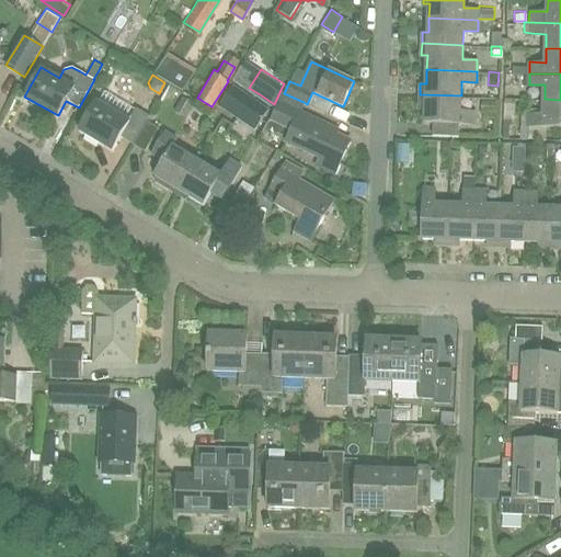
[(284,93),(285,91),(281,90),(274,104),(274,105),(277,106),(271,118),(292,128),(286,140),(319,156),(316,163),(335,172),(350,140),(329,131),(331,127),(299,112),(304,102),(284,93)]
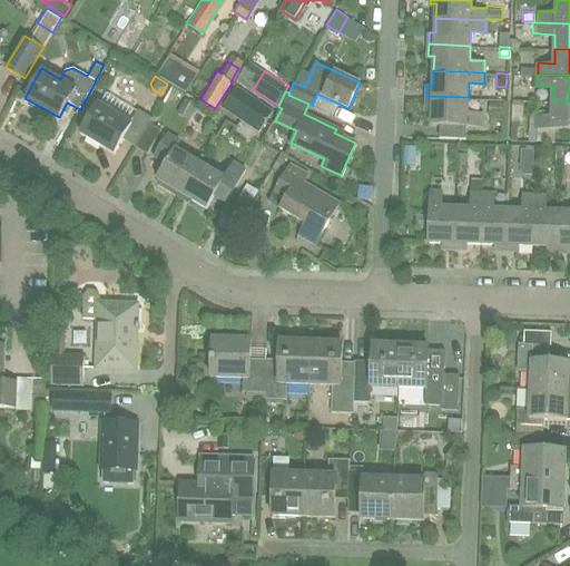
[(185,96),(176,110),(180,113),(184,108),(188,111),(194,101),(185,96)]
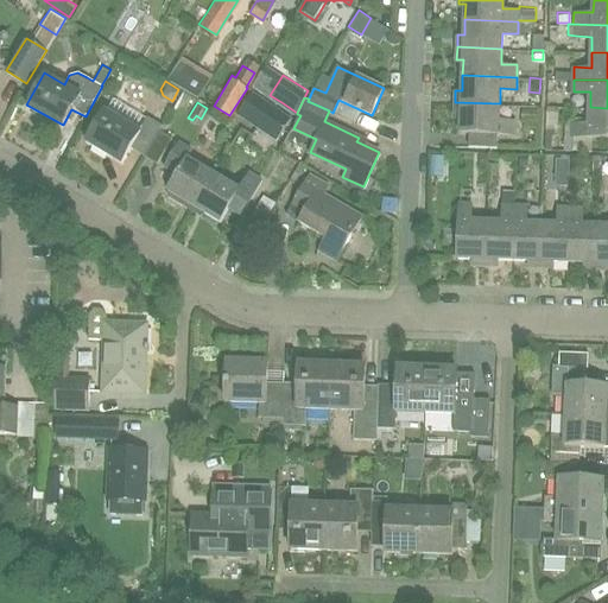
[(499,119),(500,103),(455,102),(454,115),(461,115),(461,131),(468,131),(468,144),(496,145),(498,132),(515,133),(515,120),(499,119)]
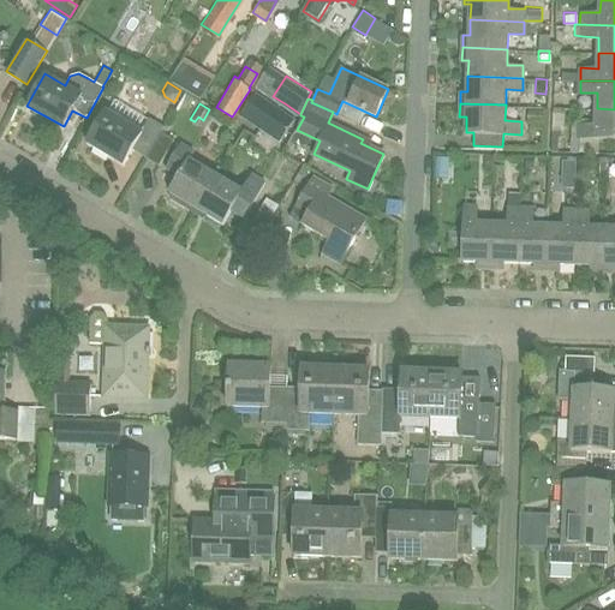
[(527,119),(543,119),(543,107),(527,107),(527,119)]
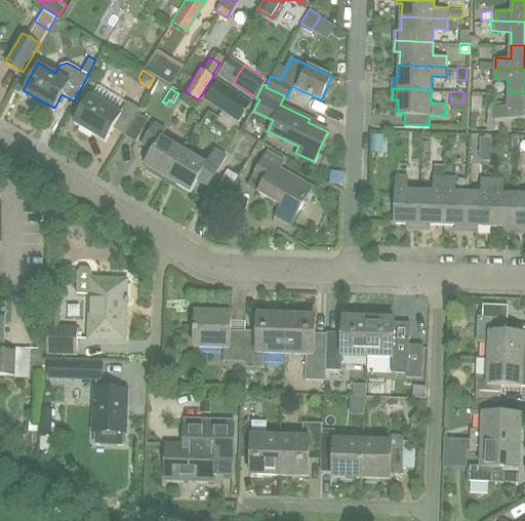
[(524,93),(510,92),(509,106),(494,106),(494,117),(524,117),(524,93)]
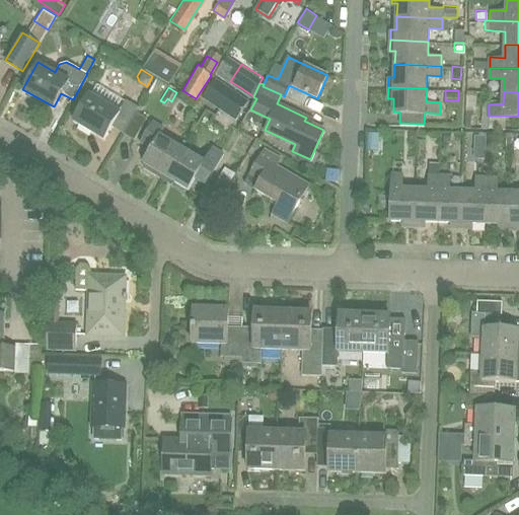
[(137,109),(138,106),(139,105),(126,97),(118,111),(89,93),(73,121),(103,138),(112,125),(124,132),(137,109)]
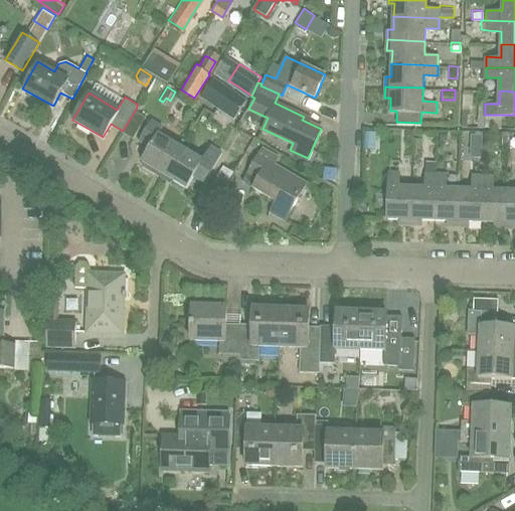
[(136,109),(123,131),(133,137),(146,115),(136,109)]
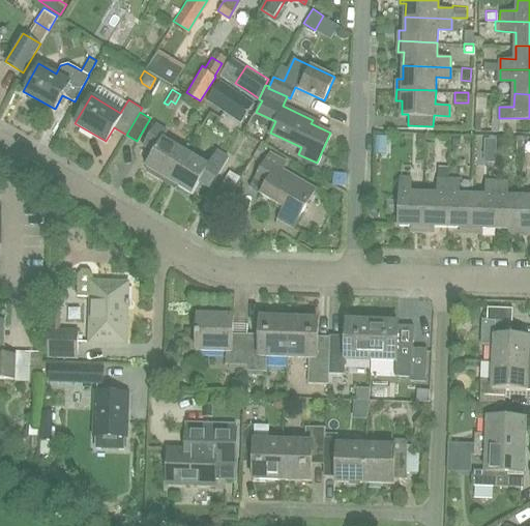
[(169,179),(185,150),(164,137),(167,130),(156,124),(143,145),(154,151),(146,166),(147,166),(146,168),(146,171),(157,177),(159,176),(162,174),(169,179)]
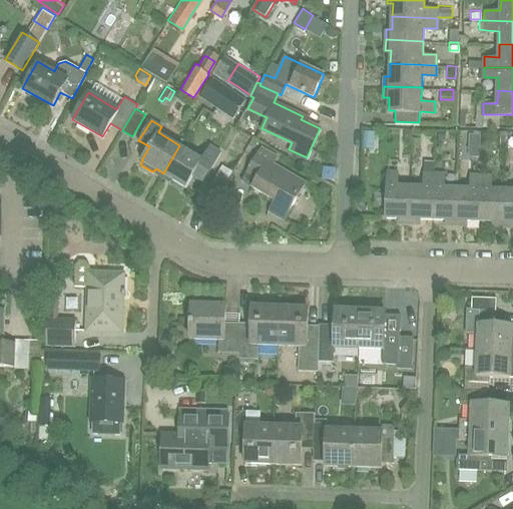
[(371,125),(361,124),(361,137),(371,137),(371,125)]
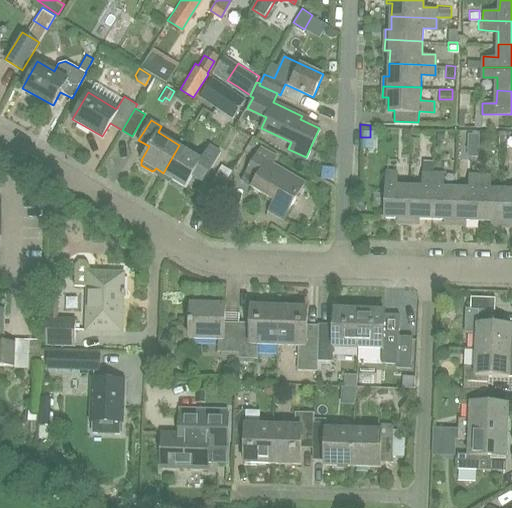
[(402,126),(402,140),(410,140),(410,126),(402,126)]
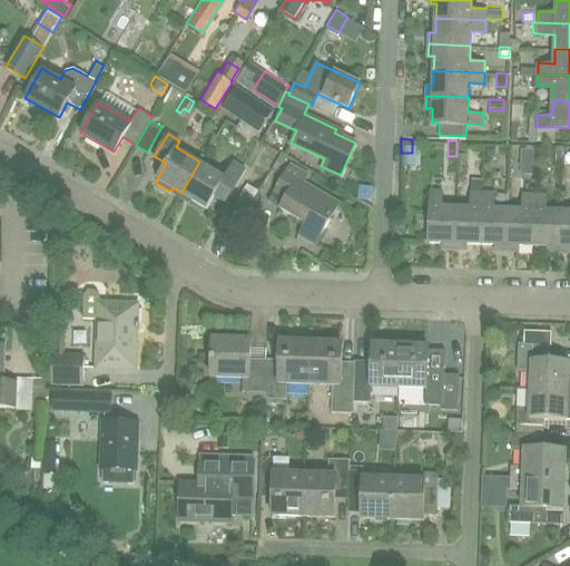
[(519,159),(532,159),(532,146),(519,146),(519,159)]
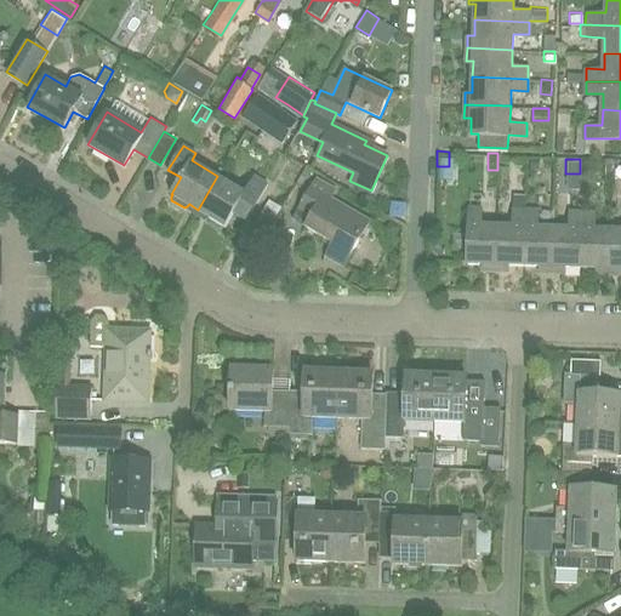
[(245,193),(217,176),(198,210),(226,226),(234,210),(248,217),(267,183),(255,176),(245,193)]
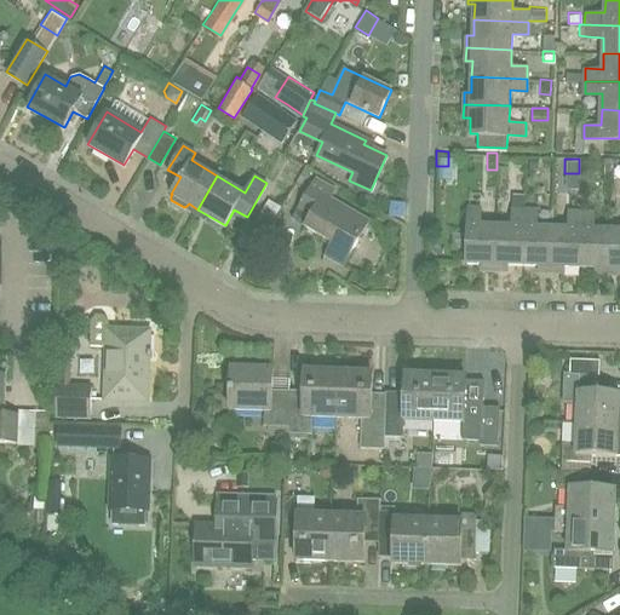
[(369,220),(329,197),(334,188),(315,177),(297,208),(310,216),(304,225),(332,242),(326,253),(343,264),(359,237),(369,220)]
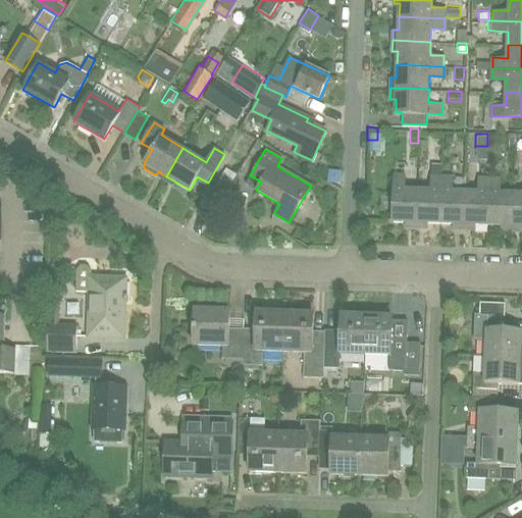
[(418,189),(416,226),(427,226),(427,221),(440,222),(441,175),(441,162),(431,161),(431,175),(430,190),(418,189)]
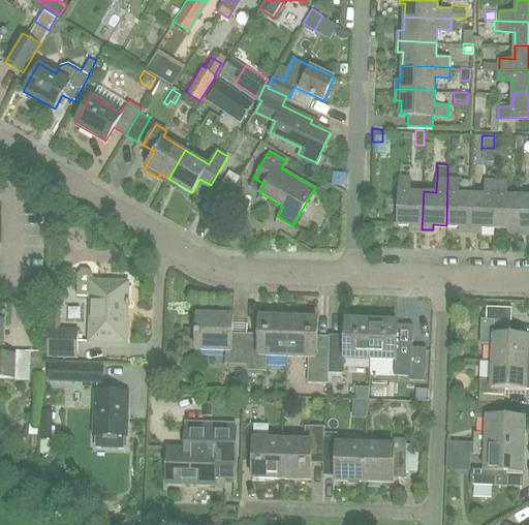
[(332,179),(344,179),(345,166),(332,166),(332,179)]
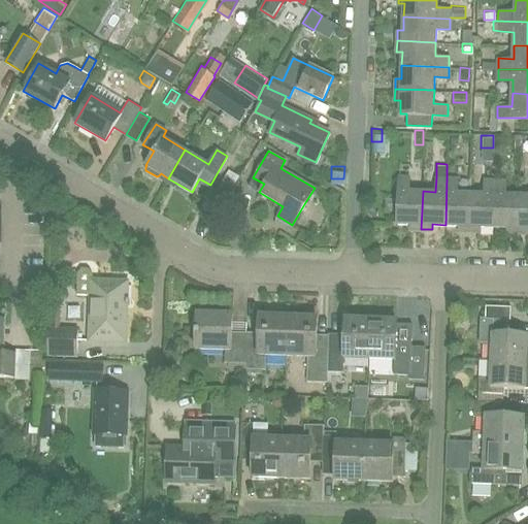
[(211,196),(222,202),(235,182),(225,174),(211,196)]
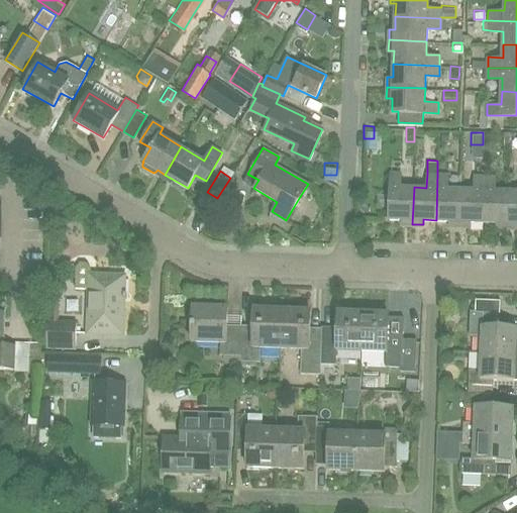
[(402,223),(412,224),(414,187),(401,187),(401,173),(390,172),(389,218),(402,219),(402,223)]
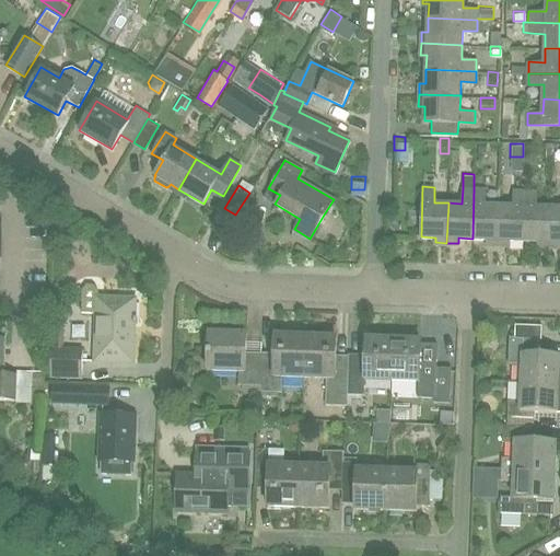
[(486,244),(498,244),(499,205),(485,205),(486,188),(474,188),(473,239),(487,239),(486,244)]
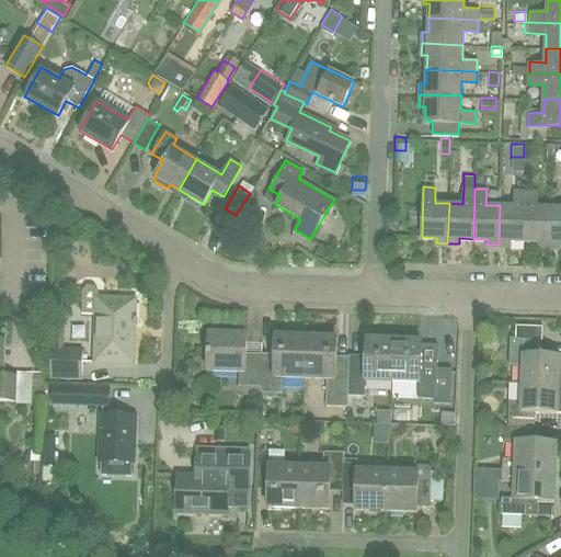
[(525,240),(526,190),(515,190),(514,205),(500,205),(499,245),(510,245),(510,240),(525,240)]
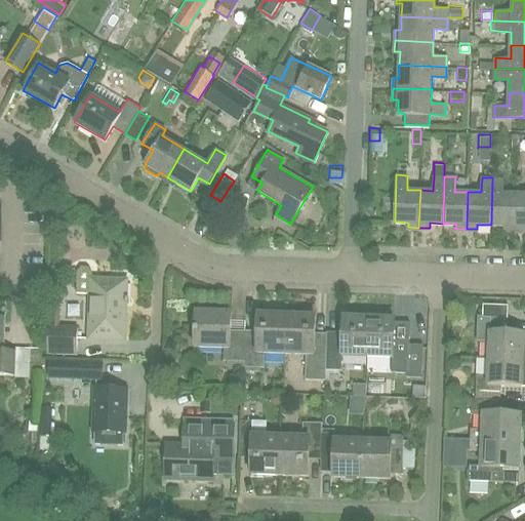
[(515,231),(516,193),(502,193),(503,178),(492,177),(491,225),(503,226),(503,231),(515,231)]
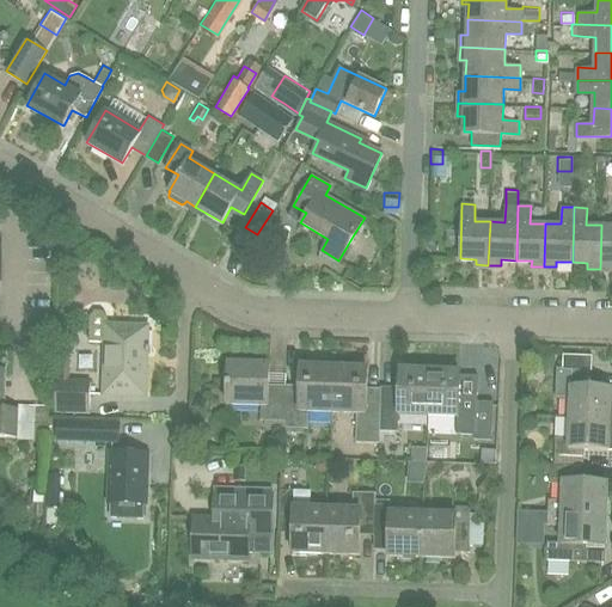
[(393,220),(381,213),(375,225),(386,231),(393,220)]
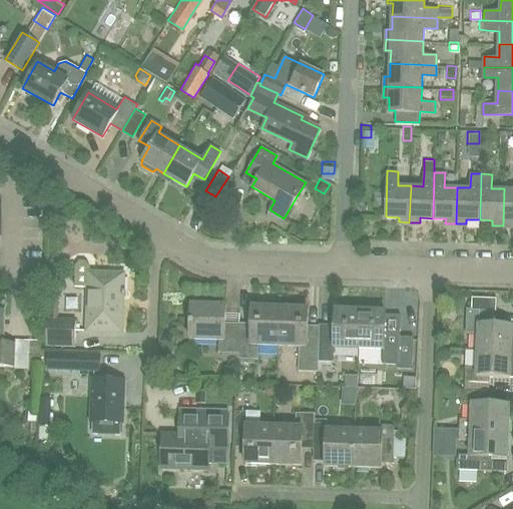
[(512,188),(504,188),(503,225),(512,225),(512,221),(512,188)]
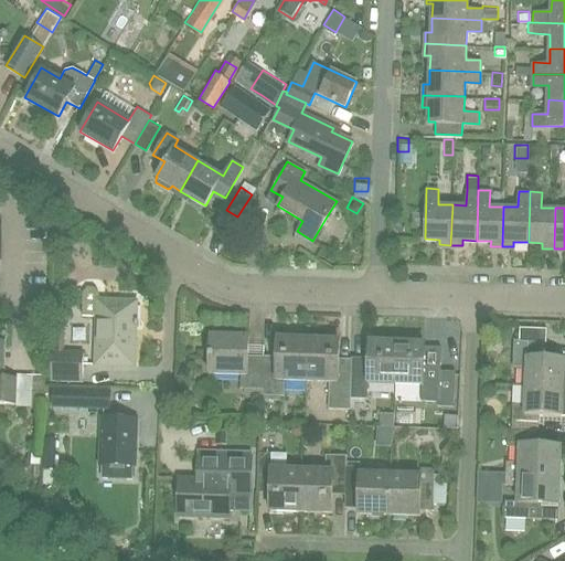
[(136,299),(98,298),(99,289),(95,285),(87,285),(82,289),(82,313),(97,314),(95,362),(134,364),(136,299)]
